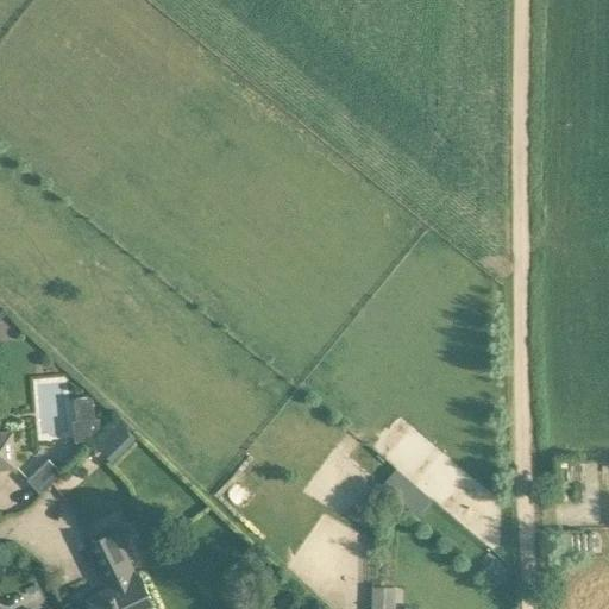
[(64,403),(66,377),(39,376),(38,402),(64,403)]
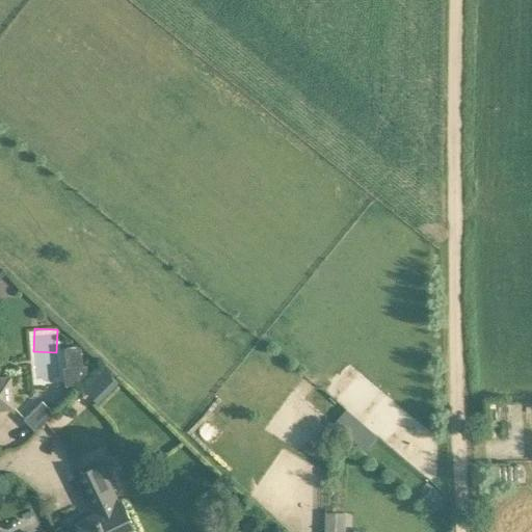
[(75,386),(87,373),(86,366),(63,368),(64,387),(75,386)]
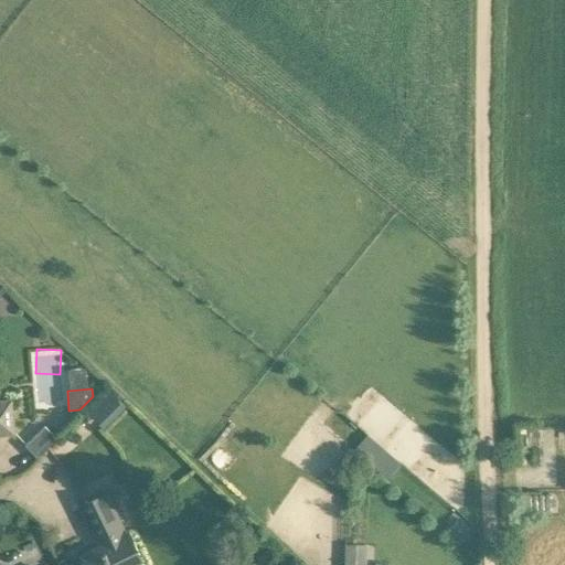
[(12,401),(0,401),(0,436),(16,435),(12,401)]
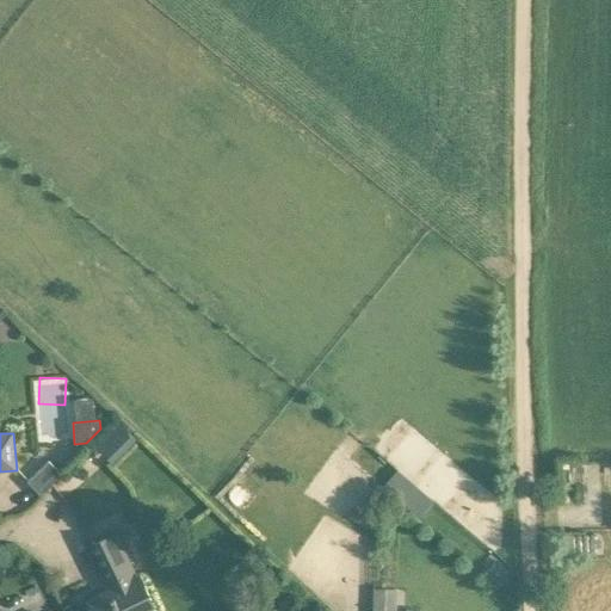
[(49,462),(45,466),(29,482),(42,495),(62,476),(49,462)]
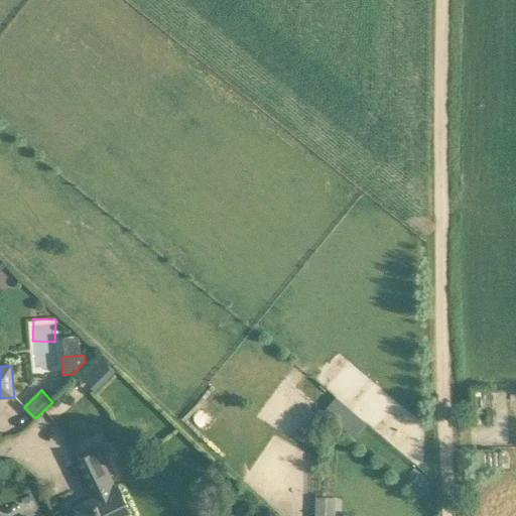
[(74,507),(77,514),(72,515),(132,515),(117,486),(115,487),(107,469),(98,452),(73,464),(90,500),(74,507)]
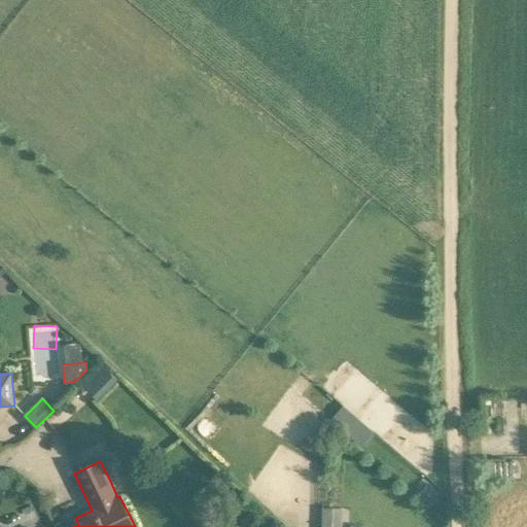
[(322,507),(321,526),(342,526),(343,508),(322,507)]
